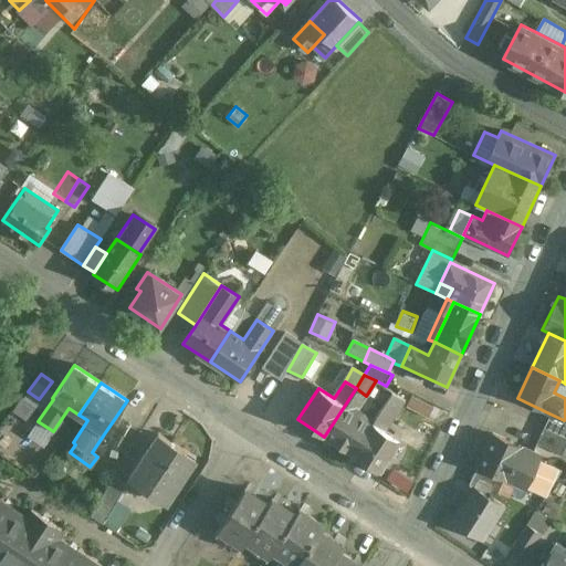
[(356,388),(324,437),(352,456),(374,421),(357,410),(366,396),(356,388)]
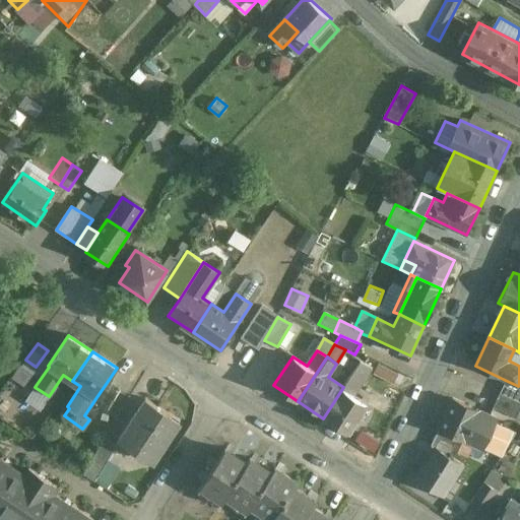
[(25,360),(13,377),(22,384),(36,367),(25,360)]
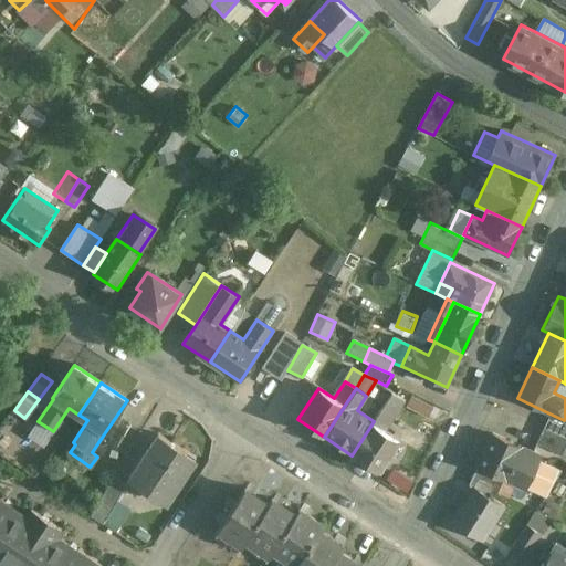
[(374,421),(352,456),(378,473),(398,441),(385,432),(404,402),(391,394),(374,421)]
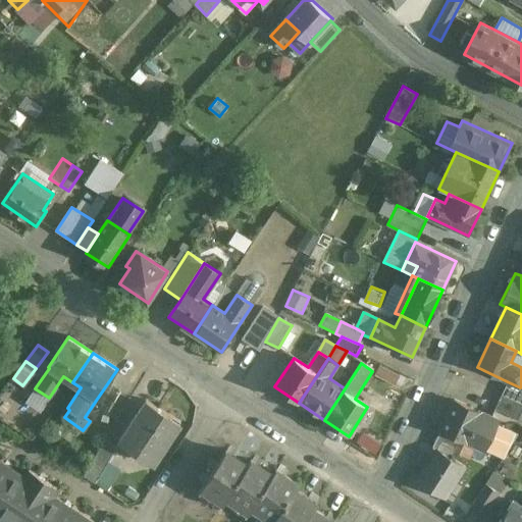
[(401,375),(379,366),(374,376),(396,386),(401,375)]
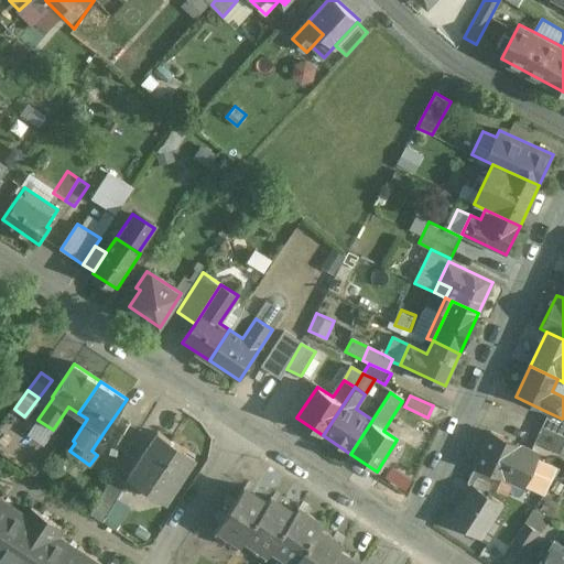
[(562,419),(548,412),(541,424),(563,434),(563,432),(563,416),(562,419)]
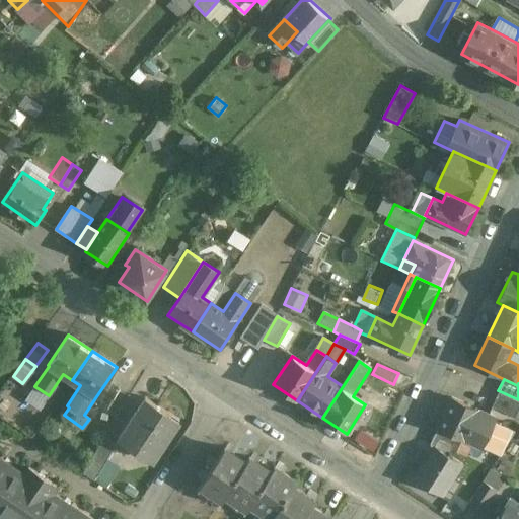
[(129,396),(120,390),(107,410),(117,416),(129,396)]
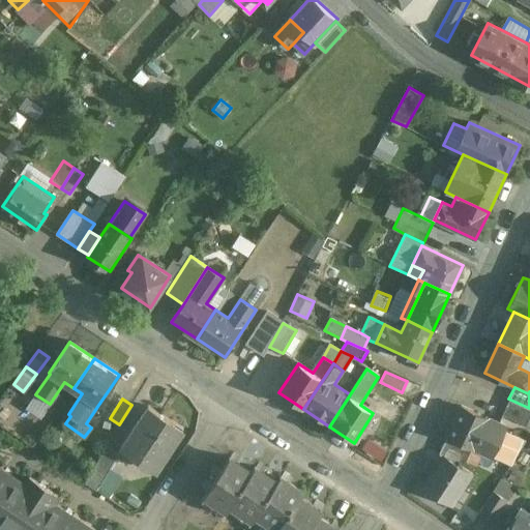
[(529,408),(508,399),(501,414),(529,428),(529,408)]
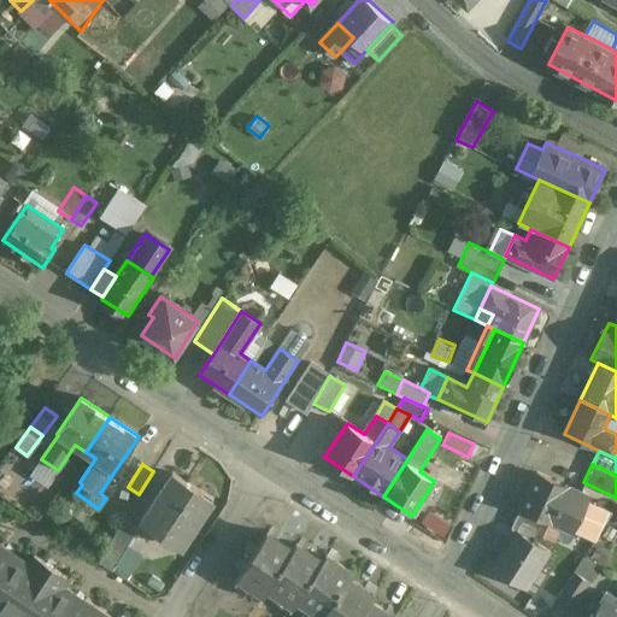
[(171,472),(139,521),(176,546),(188,528),(193,530),(204,515),(194,509),(204,494),(171,472)]
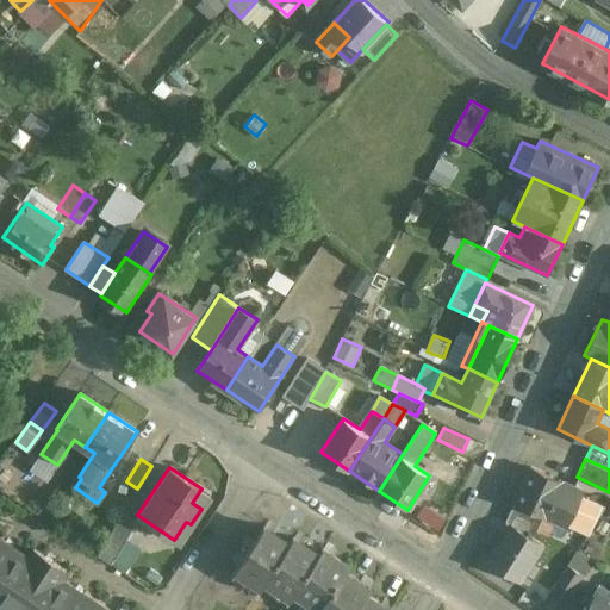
[(580,491),(531,468),(530,467),(515,502),(537,511),(545,515),(556,520),(589,535),(602,514),(596,510),(592,505),(592,500),(578,495),(580,491)]
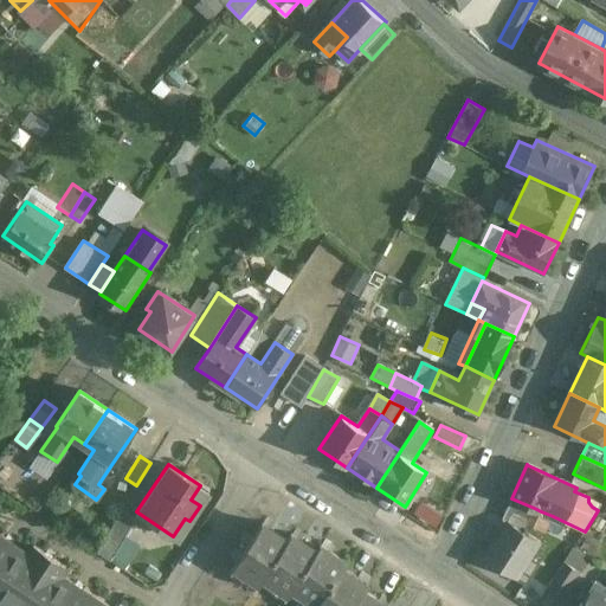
[(534,508),(511,498),(507,509),(528,520),(534,508)]
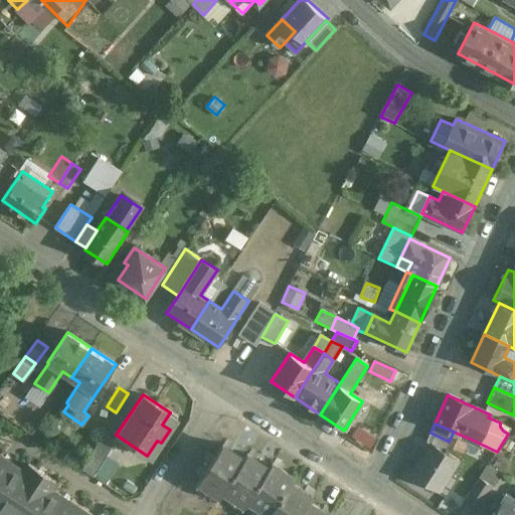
[(470,439),(460,435),(454,432),(449,442),(431,433),(426,442),(431,444),(431,443),(445,453),(449,446),(463,453),(470,439)]
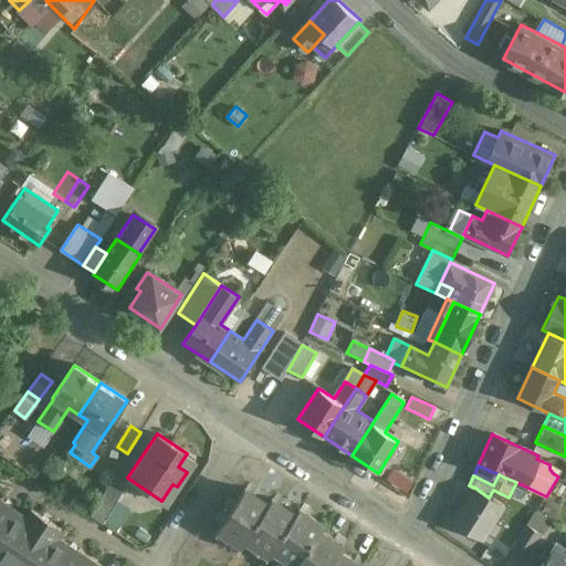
[(127,484),(114,477),(101,499),(113,507),(127,484)]
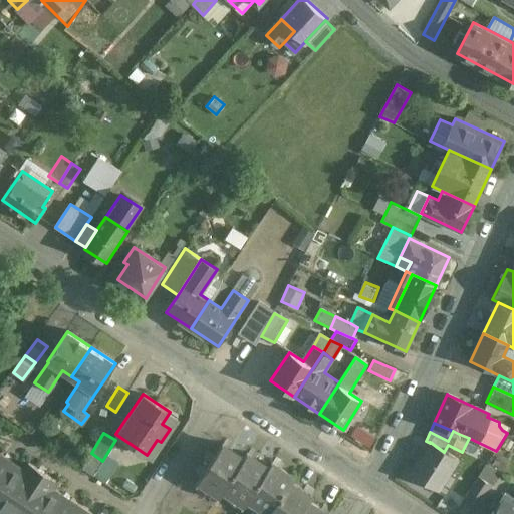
[(444,452),(430,442),(430,443),(411,473),(437,489),(447,496),(457,479),(453,477),(454,475),(450,473),(458,461),(444,452)]
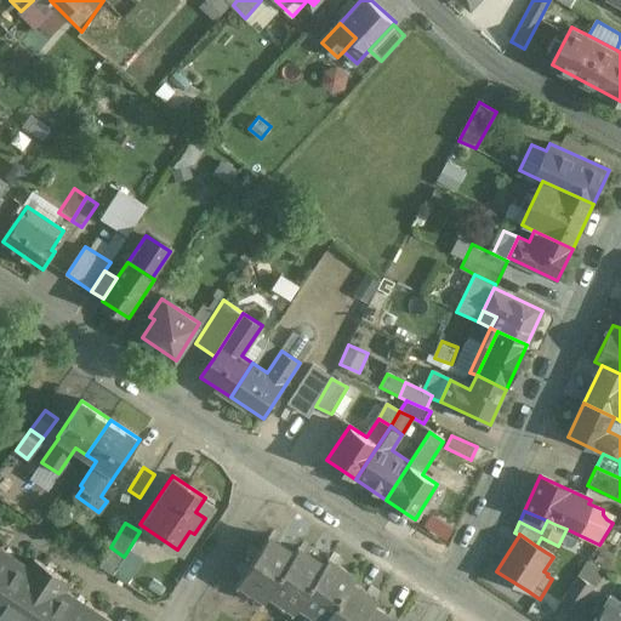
[(268,536),(239,580),(266,598),(271,592),(269,591),(295,553),(294,553),(268,536)]
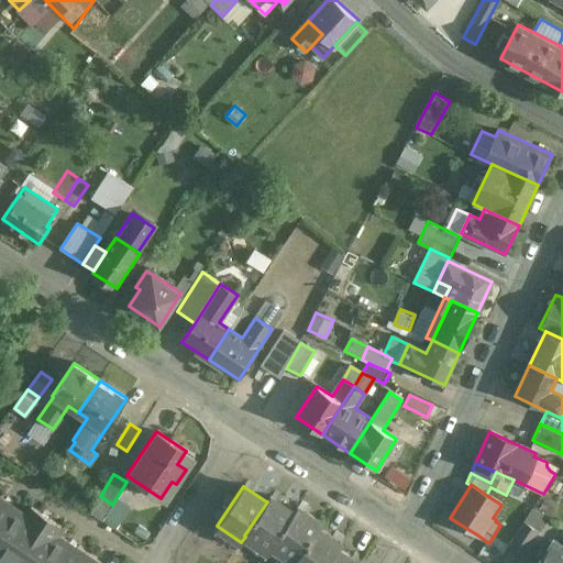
[(0,526),(13,505),(0,496),(0,526)]
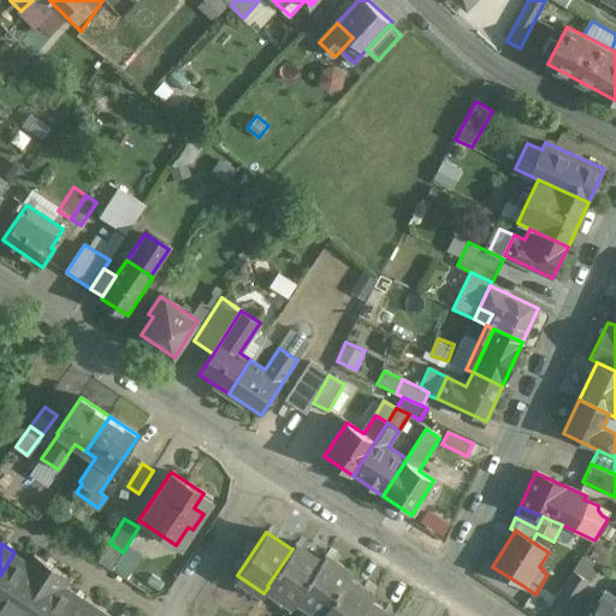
[(292,549),(267,586),(268,587),(294,604),(298,598),(297,597),(323,560),(321,560),(296,543),(291,549),(292,549)]
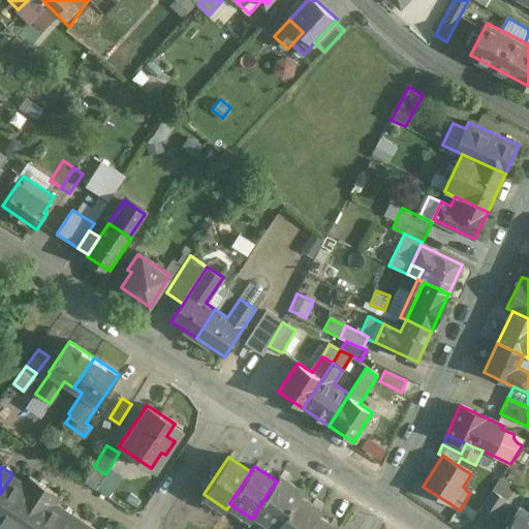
[(29,475),(25,483),(12,474),(0,494),(0,525),(5,528),(51,528),(65,508),(53,501),(57,494),(29,475)]
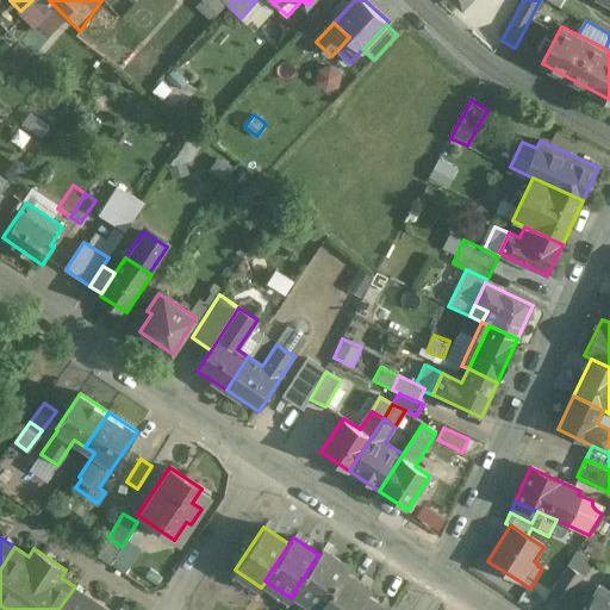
[(323,548),(318,554),(319,554),(294,591),(296,592),(319,608),(344,571),(349,566),(323,548)]
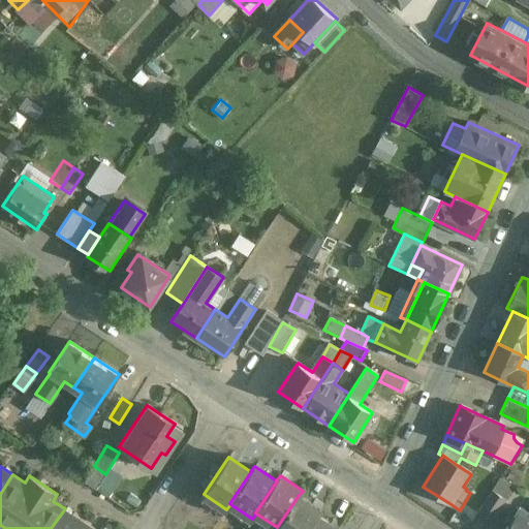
[(512,487),(500,479),(493,491),(505,498),(512,487)]
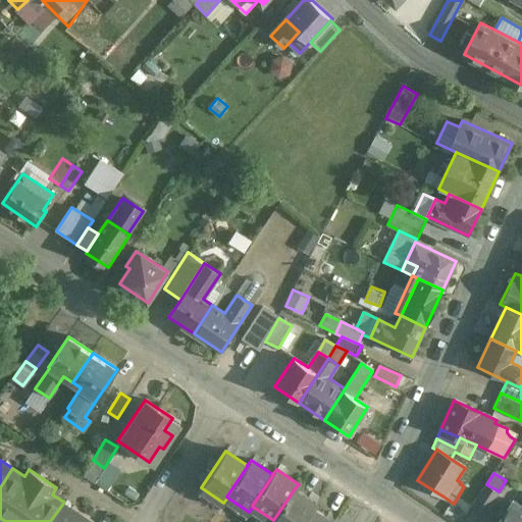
[(486,484),(473,505),(485,512),(499,491),(486,484)]
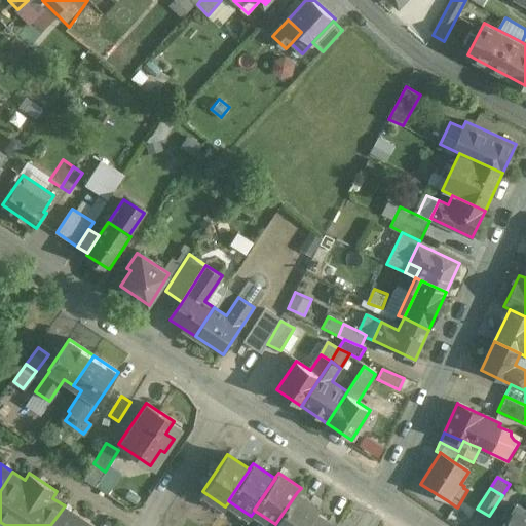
[(297,492),(275,524),(273,525),(306,525),(315,513),(316,513),(320,508),(297,492)]
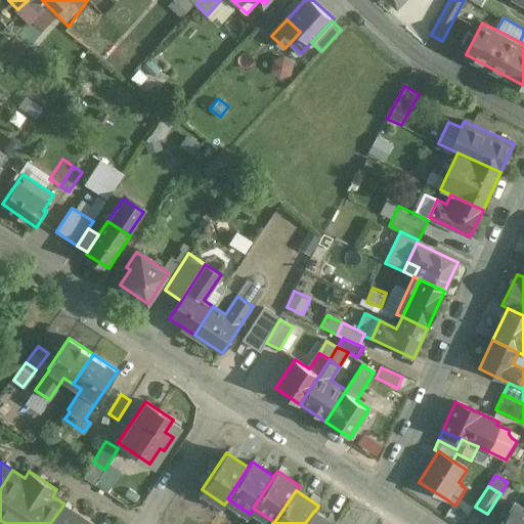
[(523,523),(523,508),(515,503),(500,523),(523,523)]
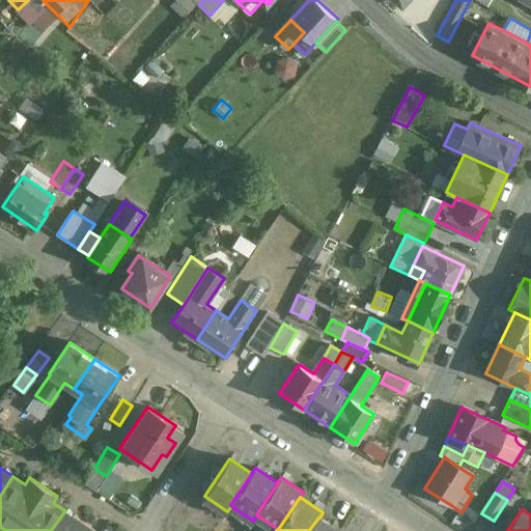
[(95,530),(65,510),(51,530),(95,530)]
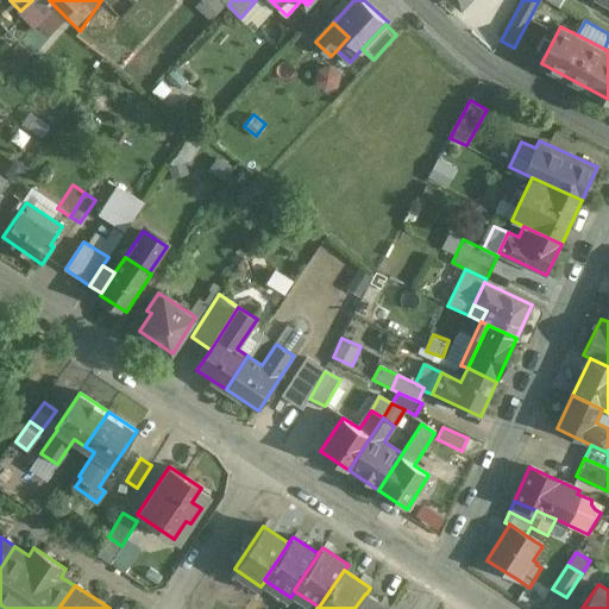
[(365,594),(355,608),(389,608),(366,594),(365,594)]
